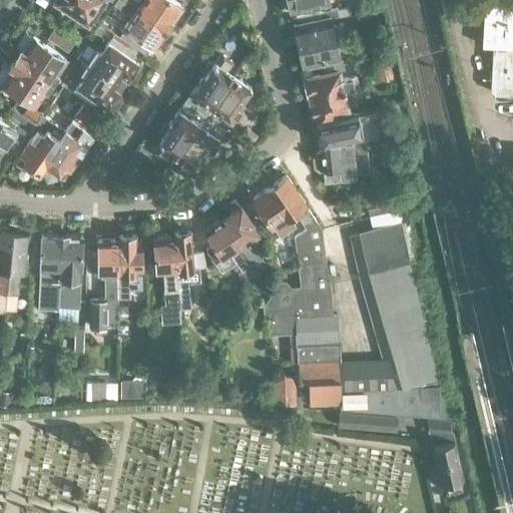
[(59,0),(88,19),(100,0),(59,0)]
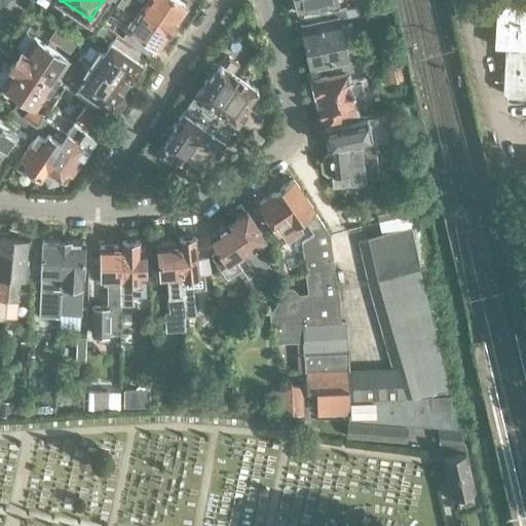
[(173,26),(134,0),(119,0),(117,3),(135,15),(127,26),(158,47),(173,26)]
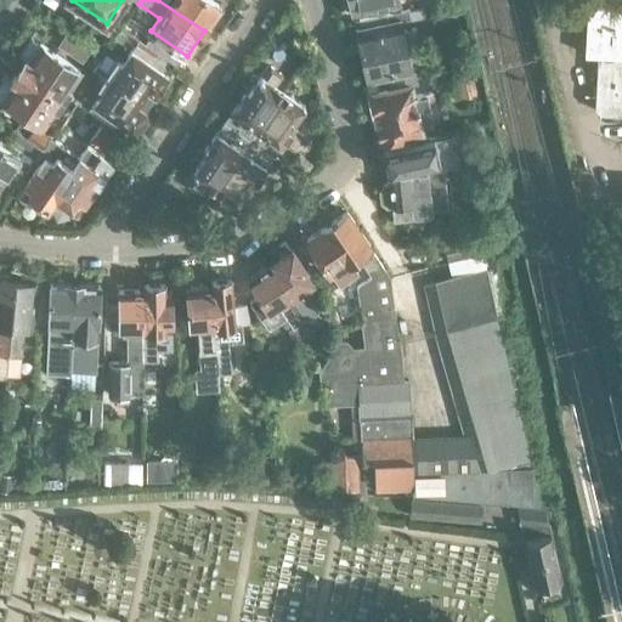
[(158,0),(204,30),(221,6),(210,0),(158,0)]
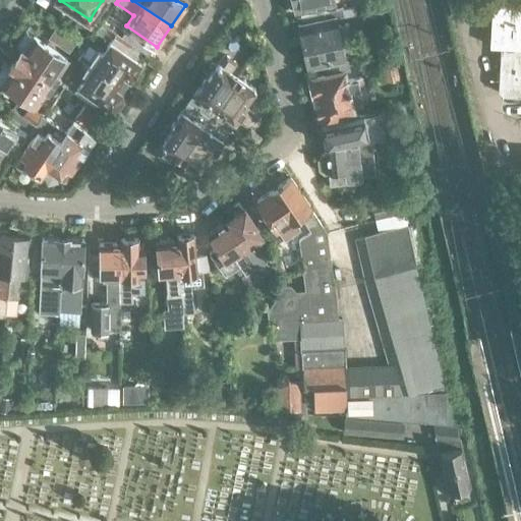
[(336,8),(335,4),(336,4),(335,0),(292,0),(295,12),(299,11),(301,20),(343,11),(342,7),(336,8)]
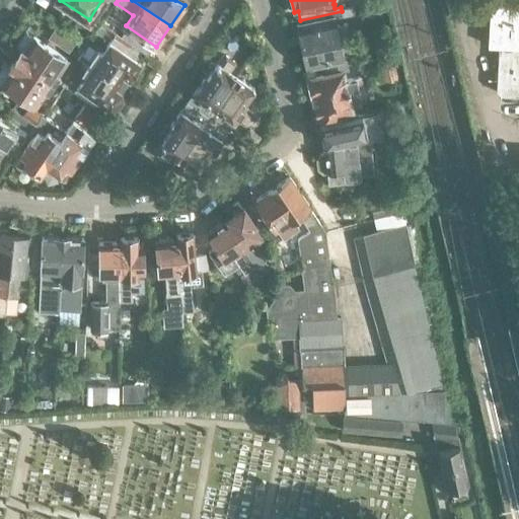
[(518,3),(490,2),(488,45),(499,46),(498,74),(503,74),(502,99),(518,99),(518,3)]
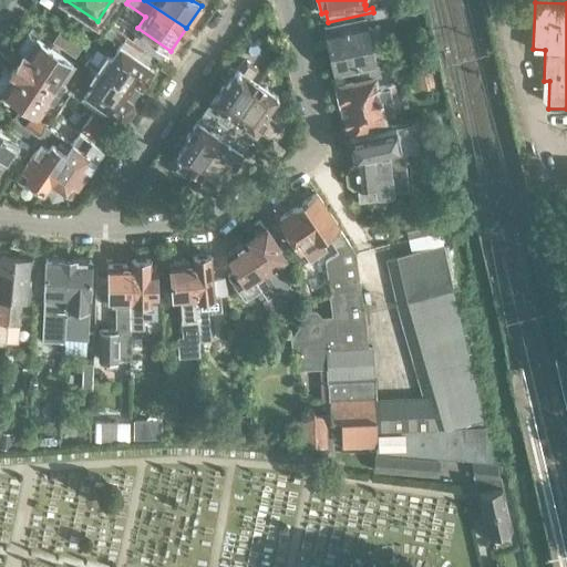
[(368,19),(374,18),(373,12),(328,22),(329,26),(325,26),(330,50),(382,39),(379,26),(370,27),(368,19)]
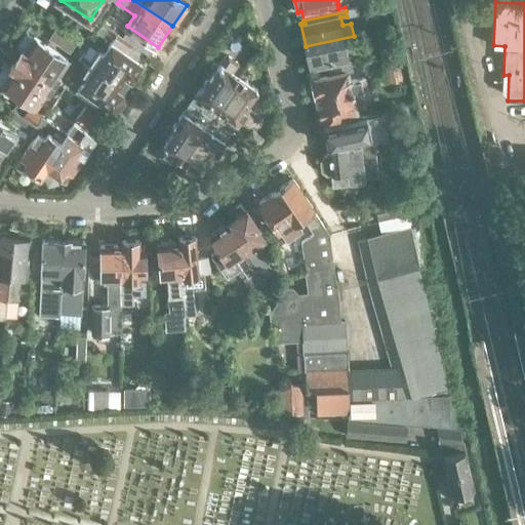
[(69,50),(76,40),(57,27),(50,37),(69,50)]
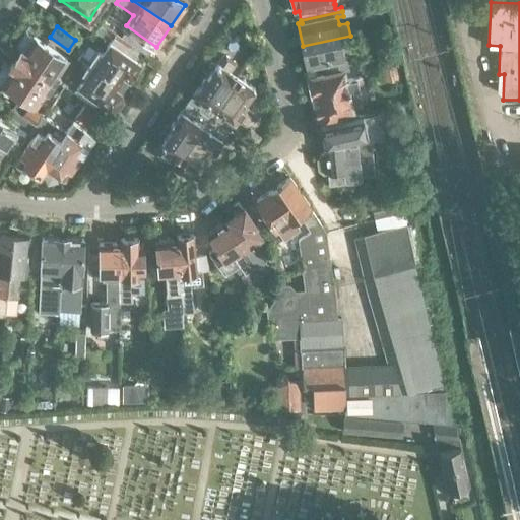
[(33,37),(25,31),(16,45),(21,48),(15,57),(54,83),(60,87),(66,77),(65,76),(60,73),(59,74),(57,72),(67,57),(34,35),(33,37)]
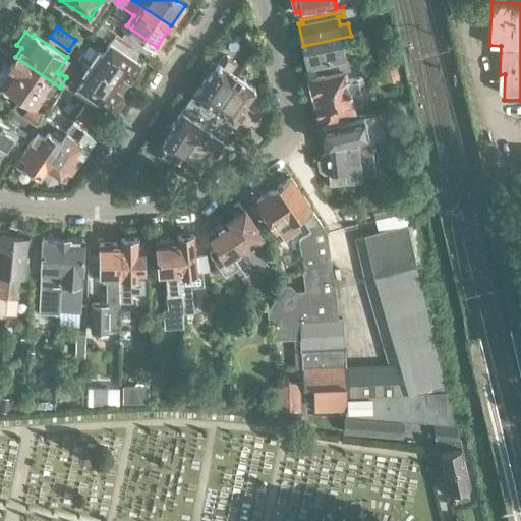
[(354,48),(351,36),(303,46),(308,68),(347,60),(345,50),(354,48)]
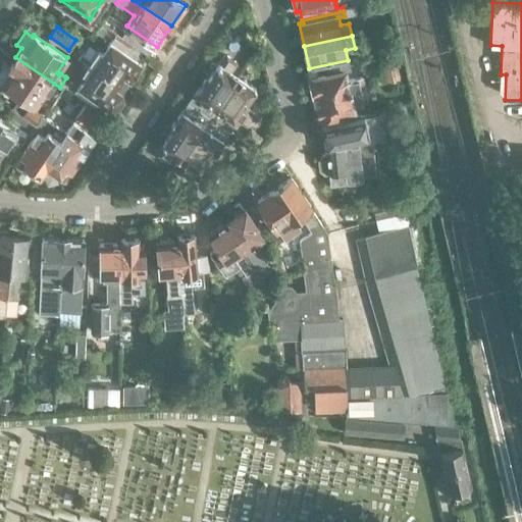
[(140,61),(110,41),(102,53),(98,50),(89,44),(83,53),(91,59),(94,61),(124,83),(129,75),(132,76),(138,74),(142,67),(140,61)]
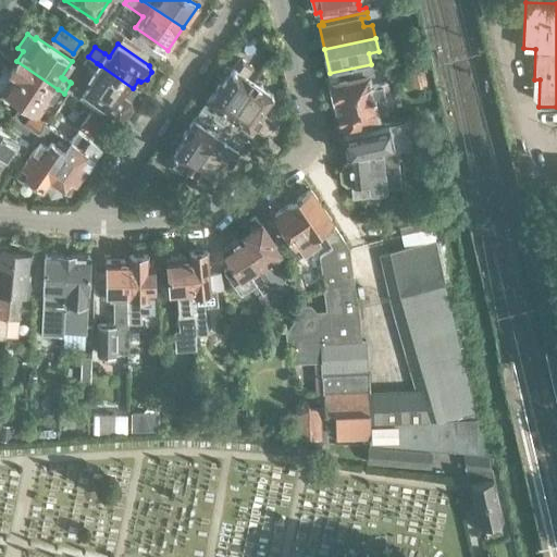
[(97,63),(88,57),(81,67),(89,74),(95,77),(86,89),(79,99),(93,108),(101,114),(108,106),(118,112),(125,111),(131,101),(130,95),(128,95),(133,88),(100,65),(97,63)]
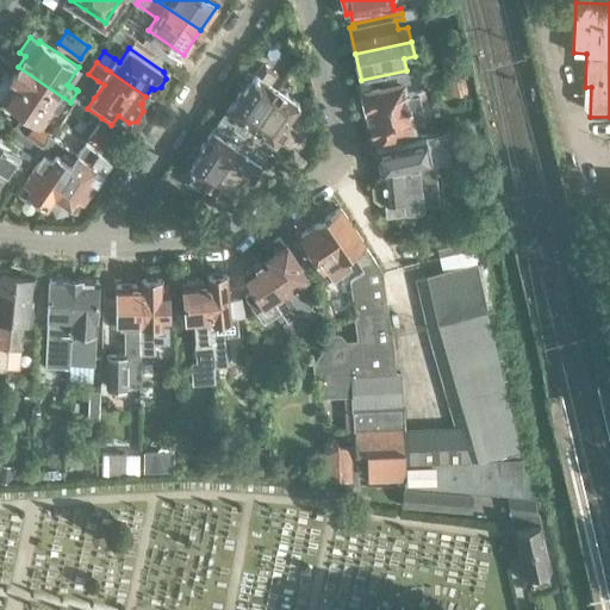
[(442,67),(444,80),(465,75),(461,63),(442,67)]
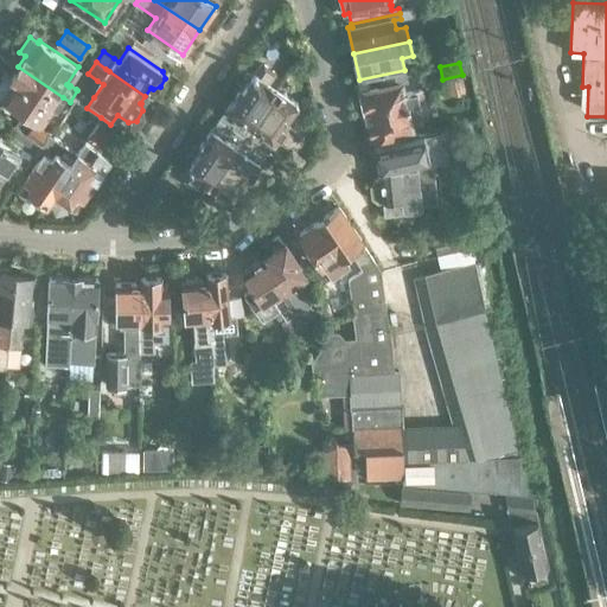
[(63,97),(18,66),(11,77),(5,74),(0,81),(0,90),(4,93),(2,95),(43,121),(53,104),(56,107),(63,97)]
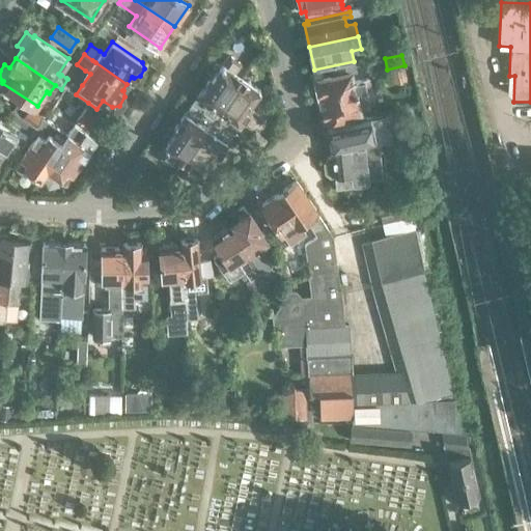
[(207,80),(191,104),(213,118),(243,77),(235,72),(242,63),(233,58),(227,58),(213,79),(207,80)]
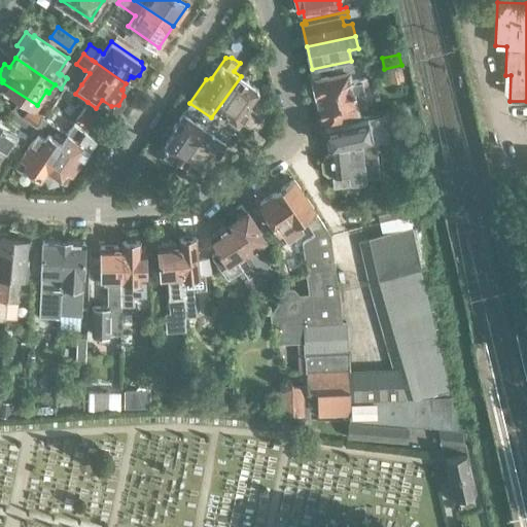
[(318,98),(369,88),(366,76),(349,79),(348,71),(314,78),(318,98)]
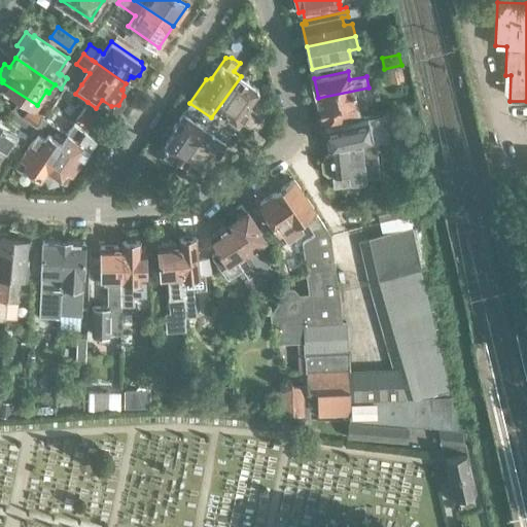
[(374,86),(388,83),(386,73),(372,76),(374,86)]
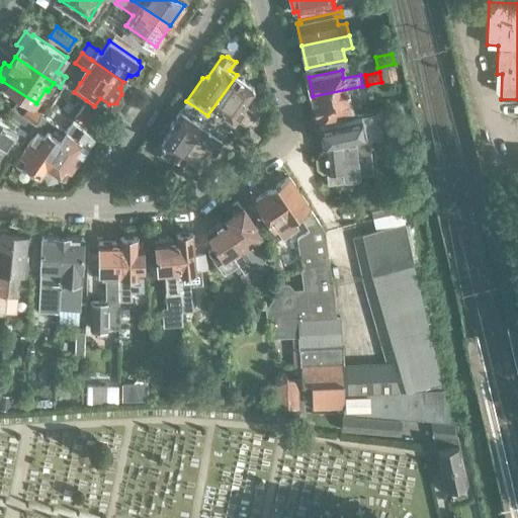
[(237,75),(207,115),(229,131),(238,117),(246,123),(254,112),(245,106),(245,101),(254,87),(237,75)]
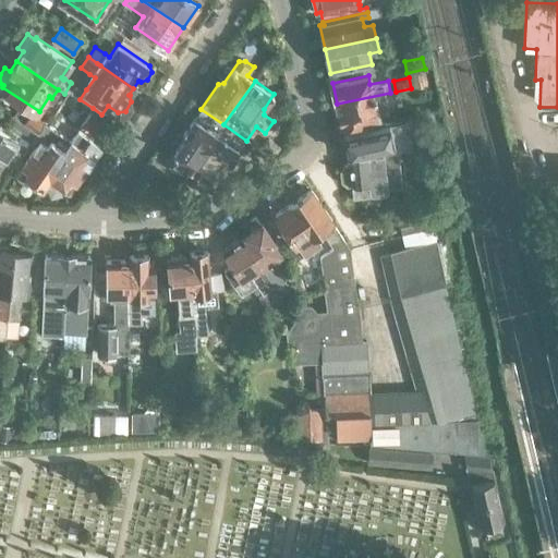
[(393,105),(390,93),(337,104),(341,125),(378,118),(376,109),(393,105)]
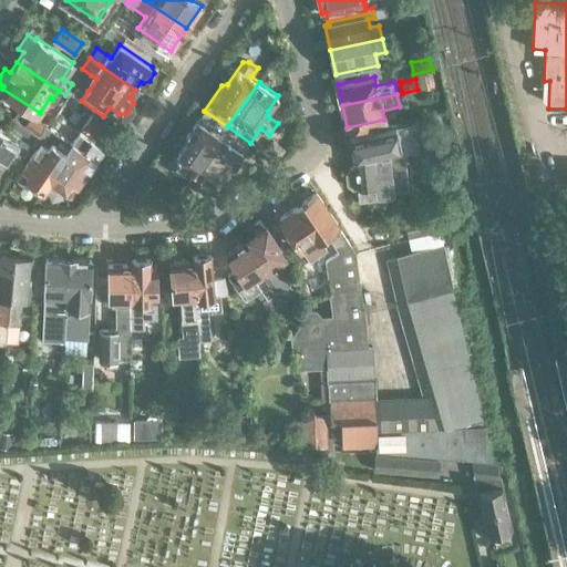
[(115,124),(103,116),(94,110),(84,124),(105,138),(111,137),(116,130),(115,124)]
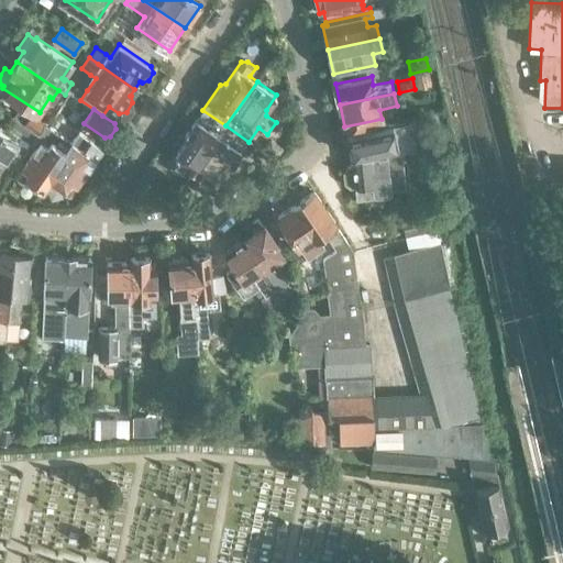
[(225,125),(202,110),(185,135),(186,140),(170,162),(170,166),(181,174),(188,165),(195,169),(225,125)]
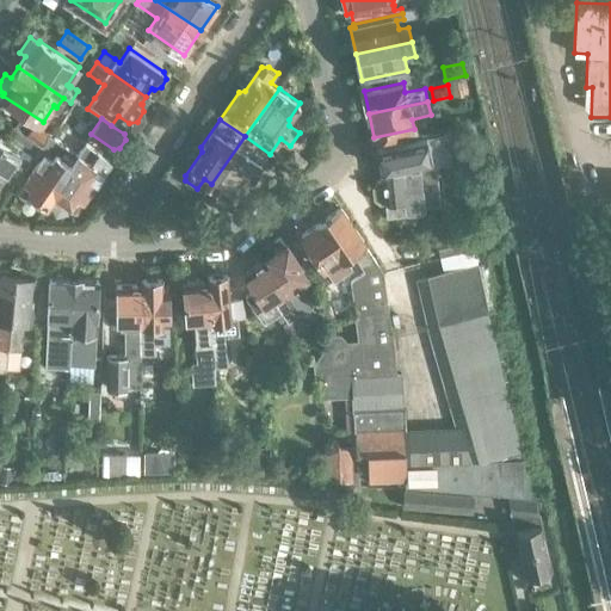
[(450,128),(452,137),(467,134),(464,124),(450,128)]
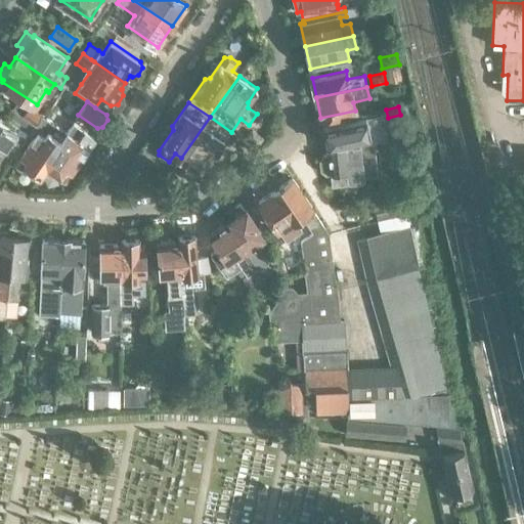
[(35,124),(26,118),(12,110),(4,122),(0,119),(0,141),(7,146),(9,143),(17,149),(13,156),(35,124)]
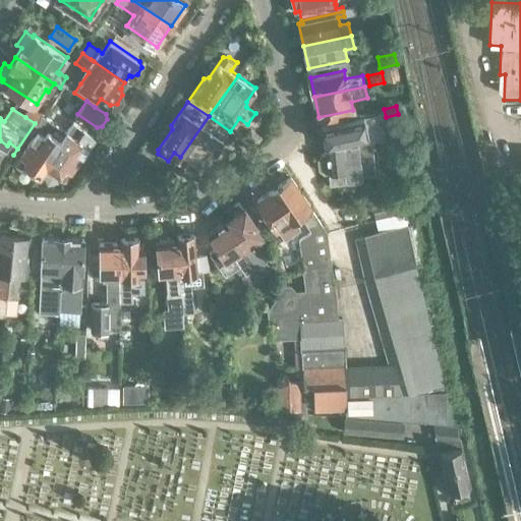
[(25,117),(35,123),(40,116),(31,110),(25,117)]
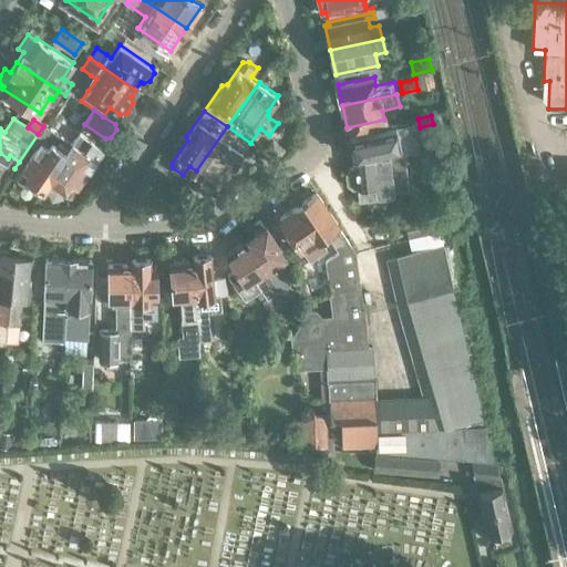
[(43,186),(51,176),(49,175),(65,151),(72,142),(51,126),(16,178),(27,186),(32,178),(43,186)]
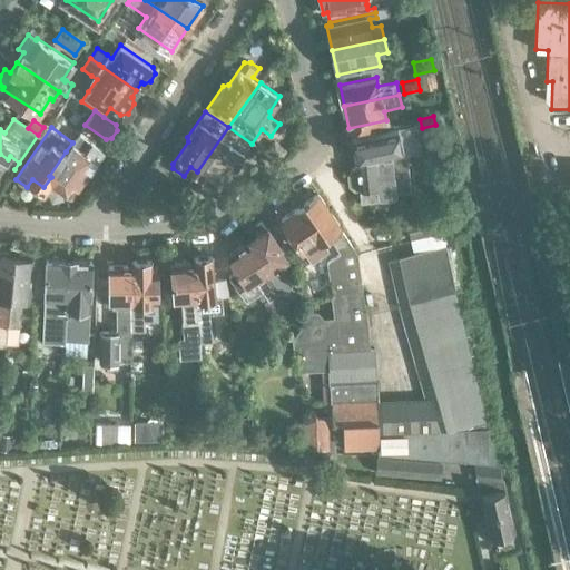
[(252,144),(228,127),(197,172),(205,177),(198,186),(208,192),(213,192),(228,169),(234,169),(252,144)]
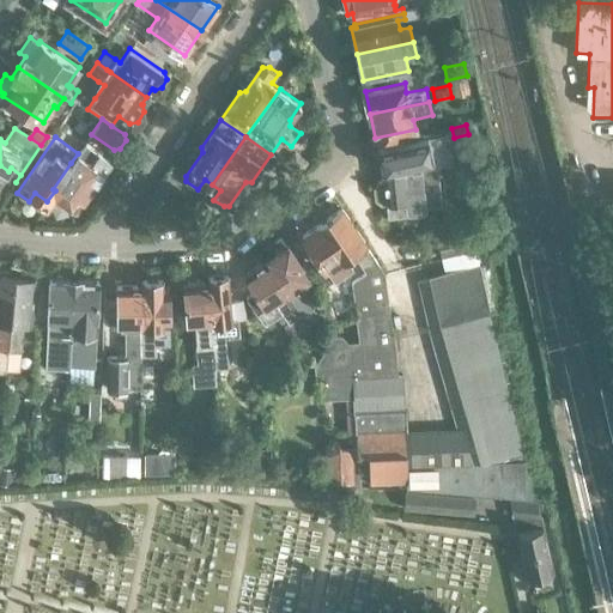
[(444,163),(443,156),(431,156),(428,138),(378,149),(382,169),(416,161),(417,165),(444,163)]
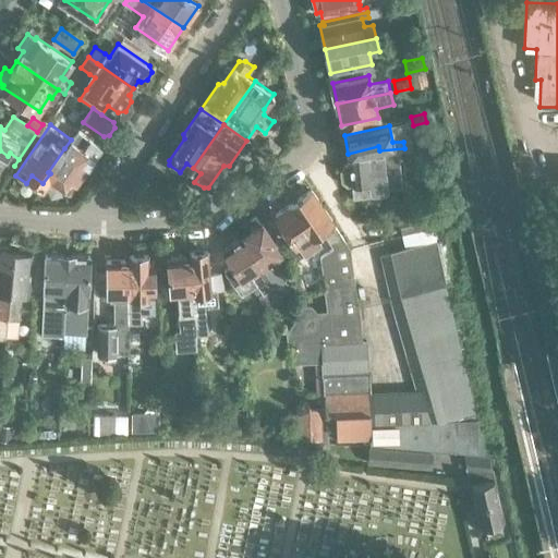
[(71,140),(64,148),(48,172),(50,173),(64,183),(64,189),(70,193),(77,182),(76,180),(100,145),(88,137),(83,147),(71,140)]
